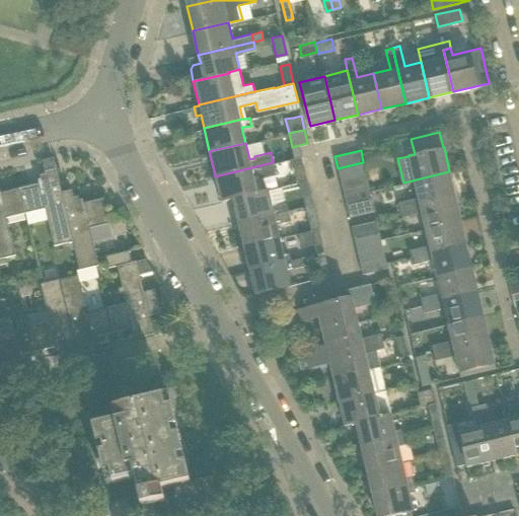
[(39,181),(19,187),(24,209),(25,211),(45,206),(54,243),(72,239),(62,191),(56,167),(53,156),(42,159),(46,176),(38,177),(39,181)]
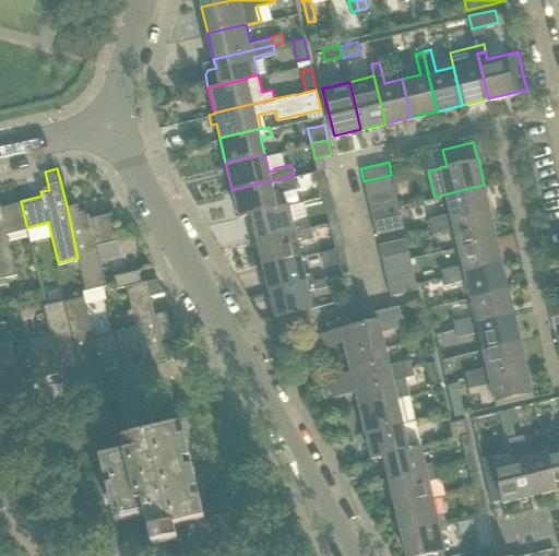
[(316,177),(314,177),(319,196),(322,194),(330,193),(330,192),(325,174),(316,177)]
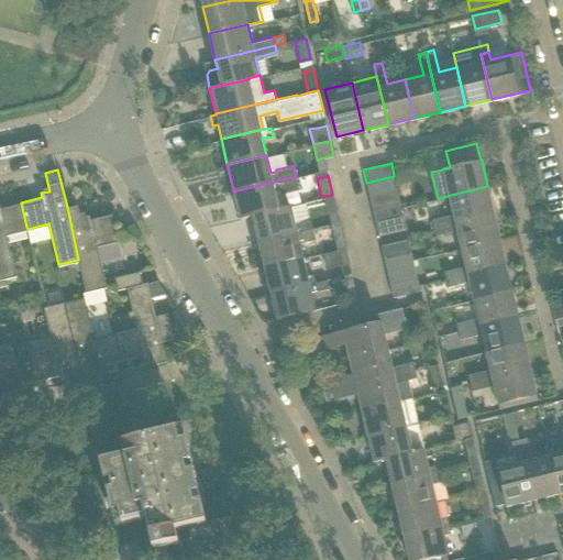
[(296,176),(233,191),(239,216),(252,212),(278,206),(276,196),(274,189),(280,187),(282,193),(299,188),(296,176)]
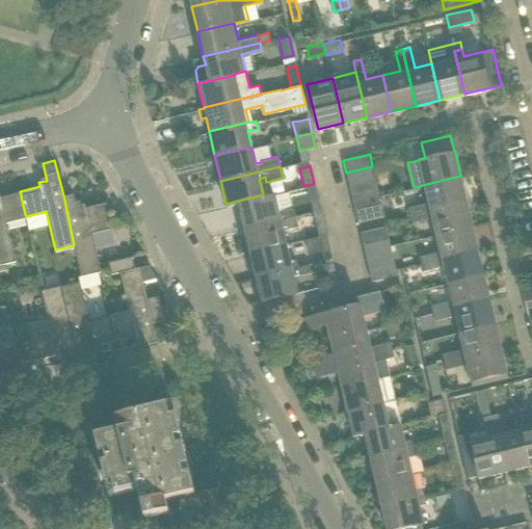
[(346,173),(349,185),(375,179),(372,166),(346,173)]
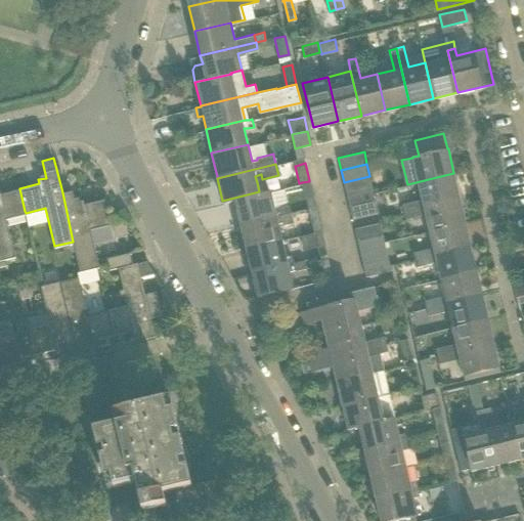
[(401,203),(403,210),(460,197),(453,173),(407,184),(418,182),(422,199),(401,203)]
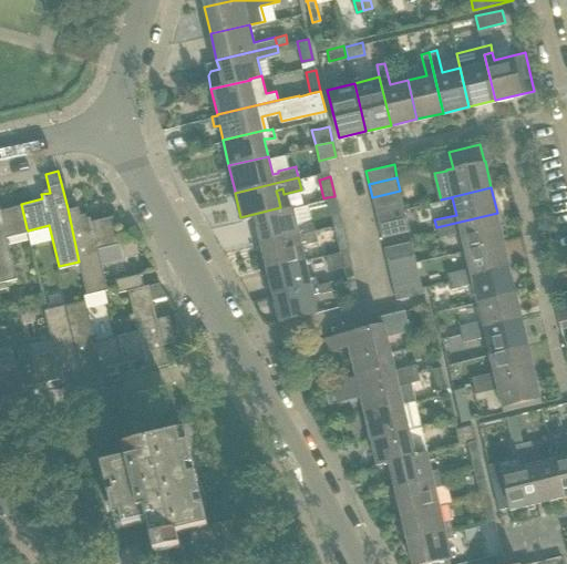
[(372,197),(375,209),(403,204),(400,191),(372,197)]
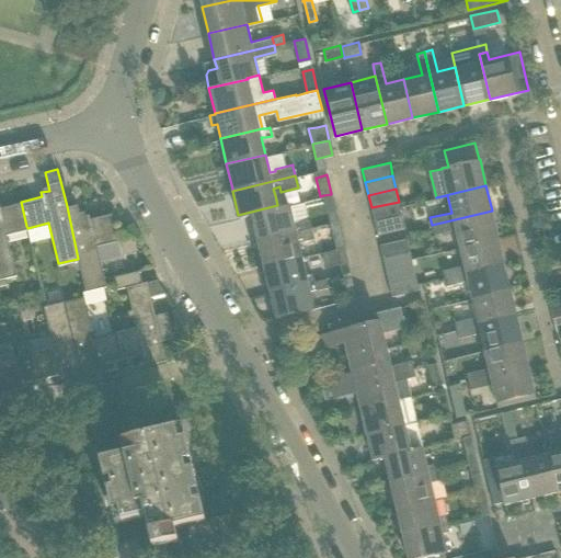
[(331,194),(323,195),(327,211),(335,208),(332,193),(331,194)]
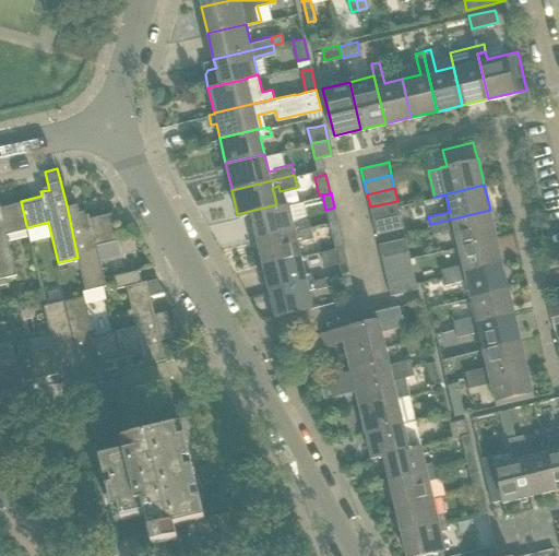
[(0,276),(15,273),(7,232),(27,227),(26,225),(21,201),(0,206),(0,205),(0,276)]
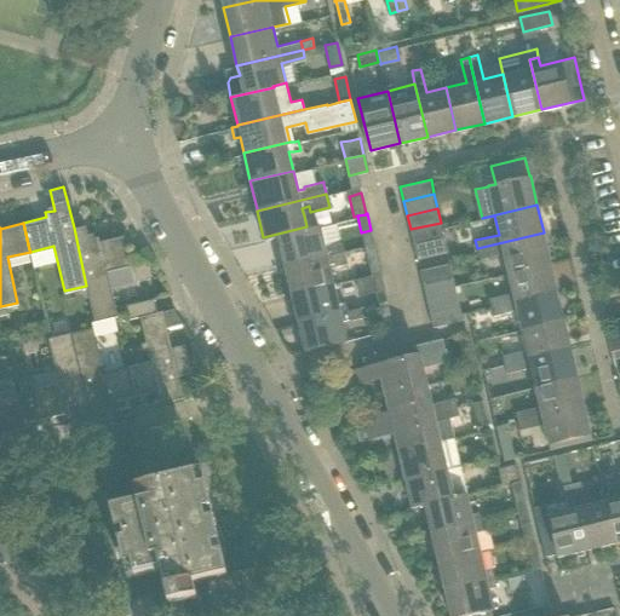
[(411,229),(413,243),(443,236),(441,223),(411,229)]
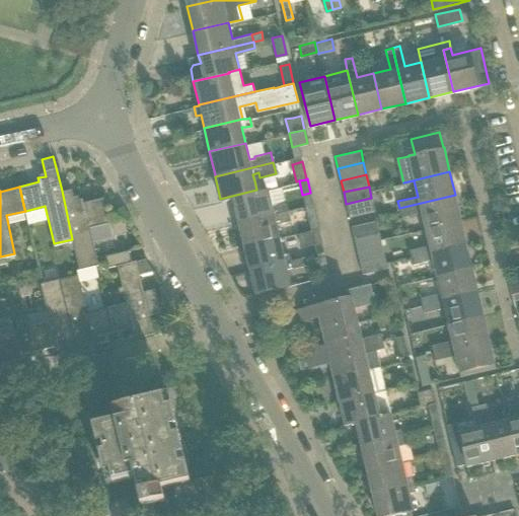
[(72,188),(62,191),(72,239),(79,267),(98,262),(89,225),(109,221),(103,197),(83,202),(82,198),(74,200),(72,188)]
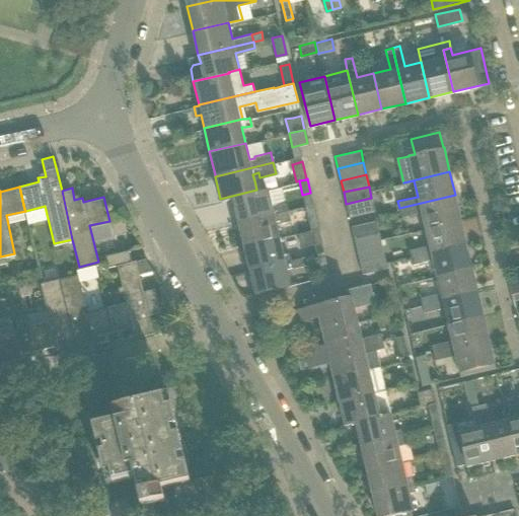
[(256,190),(232,196),(237,220),(237,221),(288,210),(288,208),(286,202),(272,205),(267,188),(256,190)]
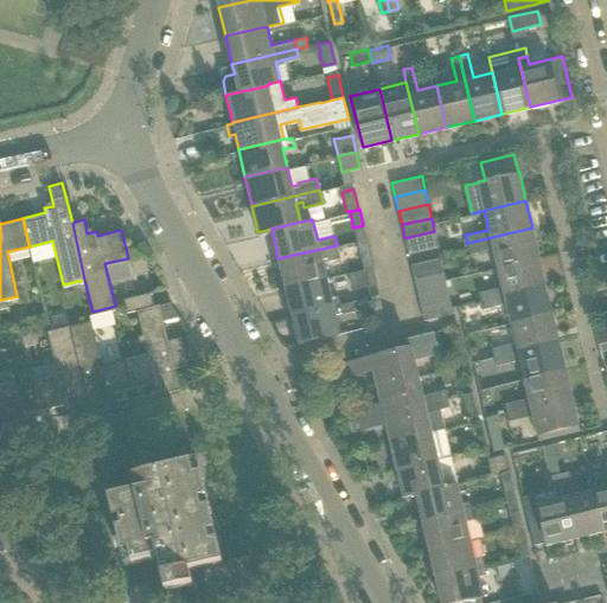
[(493,247),(497,265),(538,256),(532,228),(467,243),(470,252),(493,247)]
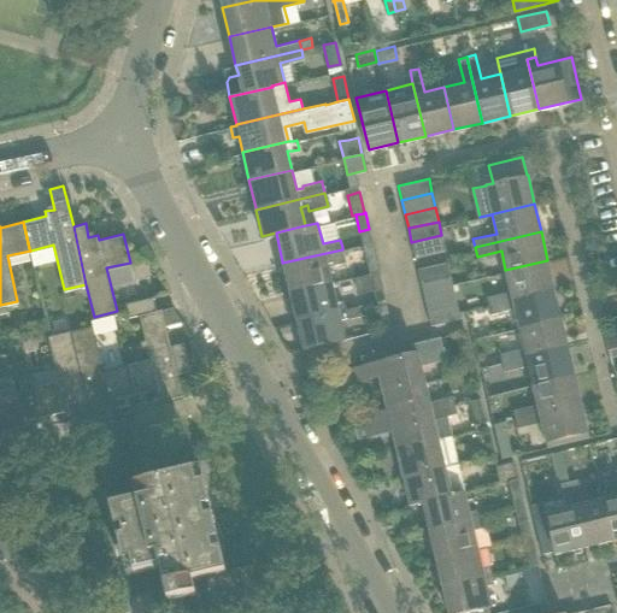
[(441,235),(411,242),(415,257),(445,249),(441,235)]
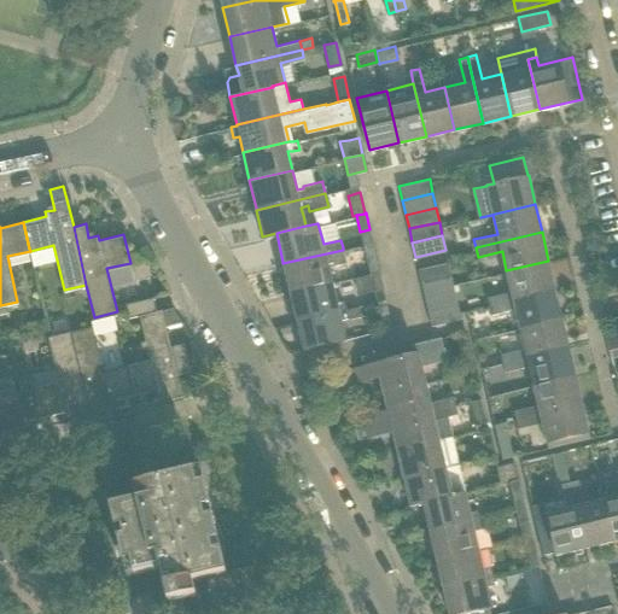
[(343,250),(283,263),(290,291),(332,281),(327,262),(333,261),(334,264),(345,262),(343,250)]
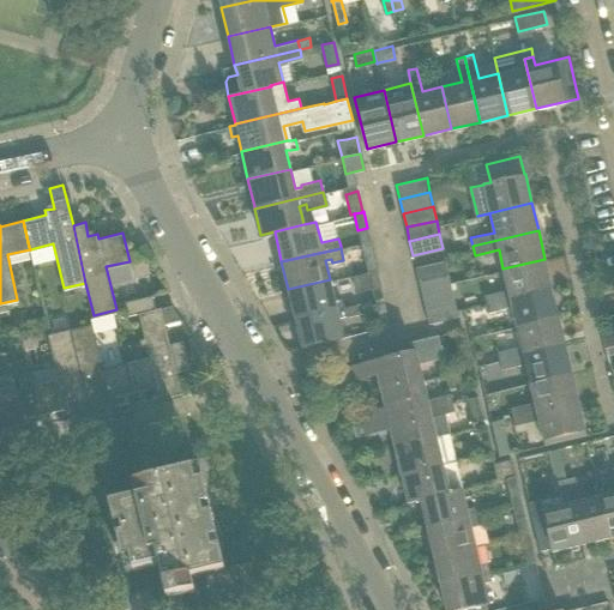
[(363,254),(368,271),(377,269),(373,252),(363,254)]
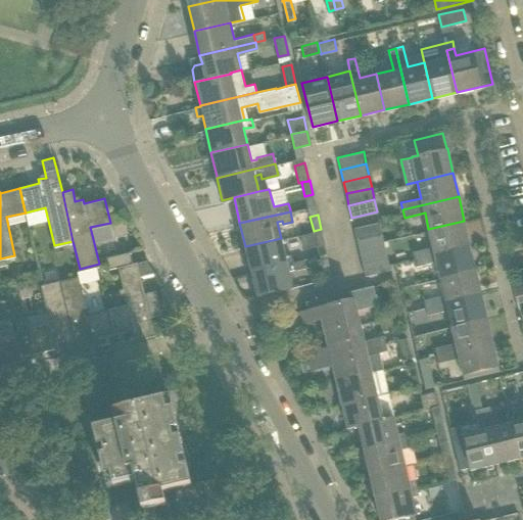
[(412,250),(414,257),(470,244),(464,221),(428,229),(432,245),(412,250)]
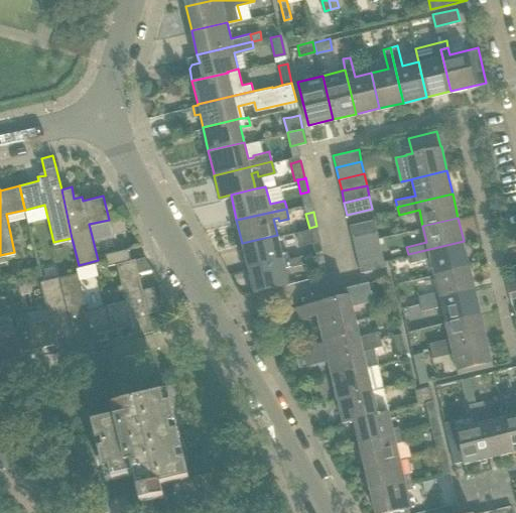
[(350,225),(352,236),(377,231),(375,219),(350,225)]
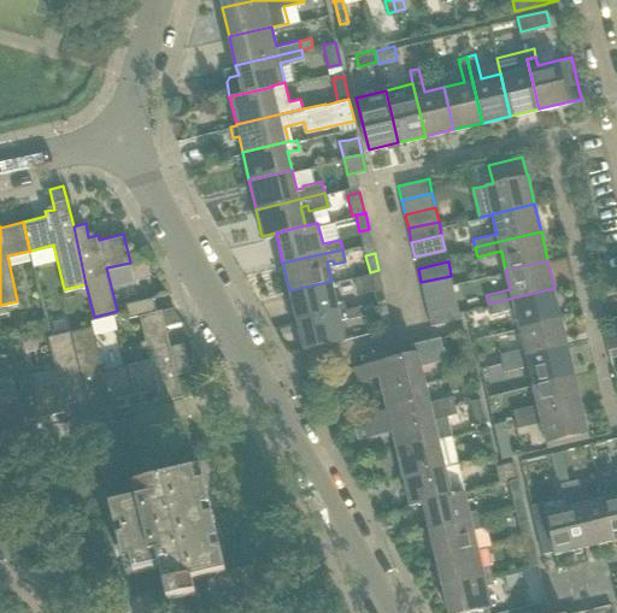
[(378,270),(370,272),(374,289),(382,287),(378,270)]
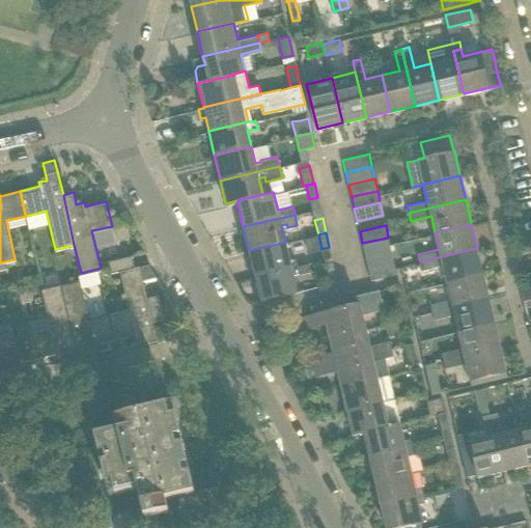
[(362,243),(365,255),(391,249),(388,238),(362,243)]
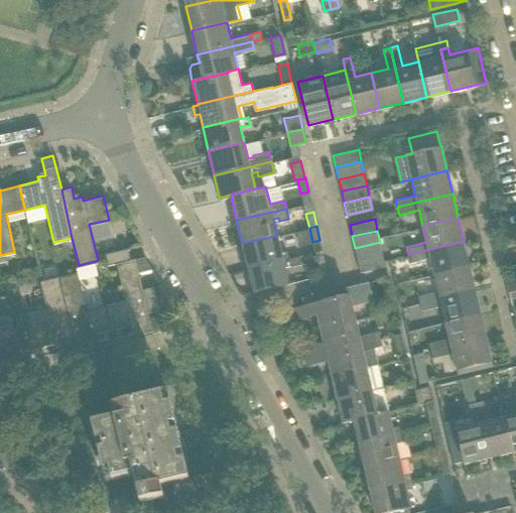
[(242,243),(247,267),(288,257),(287,250),(281,251),(277,235),(242,243)]
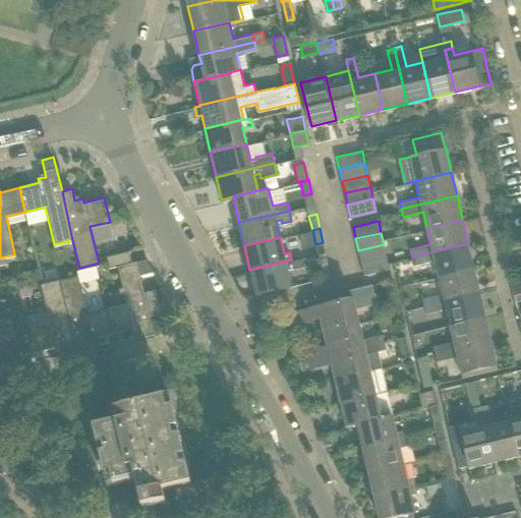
[(435,260),(439,276),(474,268),(468,243),(412,256),(414,265),(435,260)]
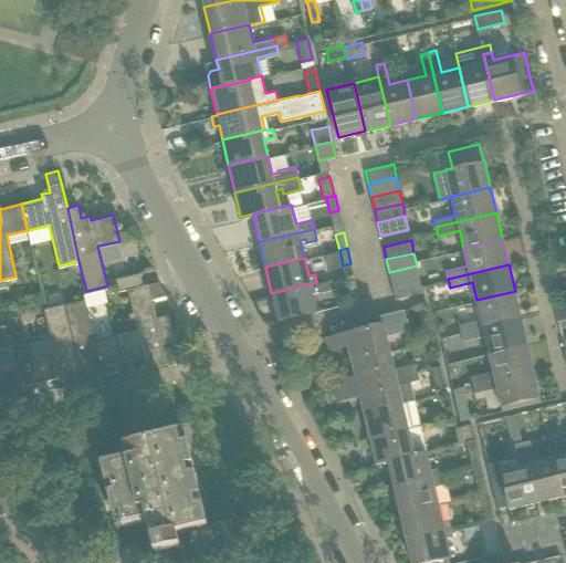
[(389,272),(392,285),(420,279),(417,266),(389,272)]
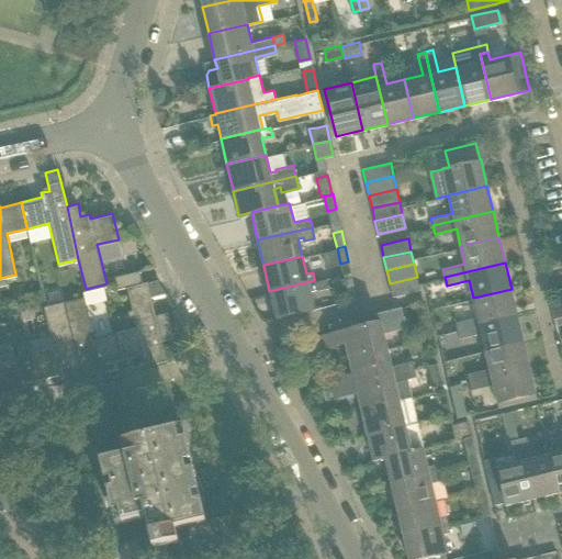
[(117,289),(125,287),(143,282),(139,269),(114,275),(117,289)]
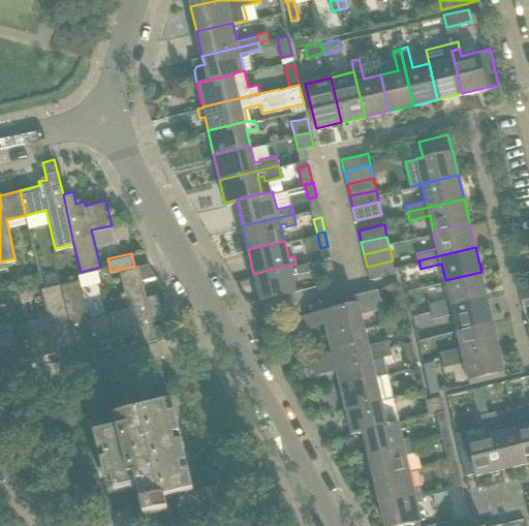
[(393,260),(367,267),(370,279),(396,273),(393,260)]
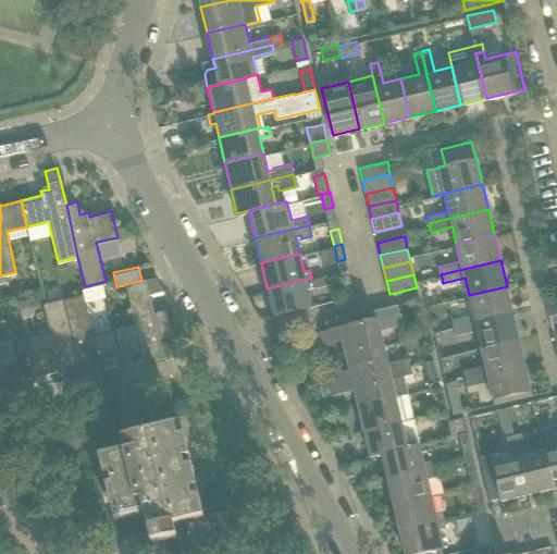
[(311,278),(267,288),(273,315),(311,306),(307,286),(313,285),(313,287),(325,284),(325,282),(323,275),(311,278)]
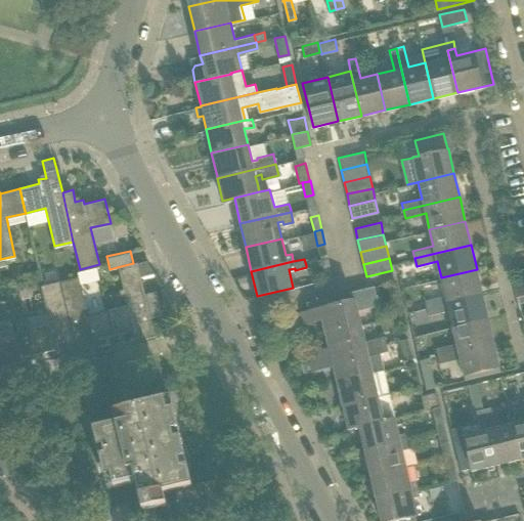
[(127,304),(107,309),(114,334),(114,335),(133,330),(134,334),(142,332),(143,338),(156,336),(156,335),(151,316),(162,314),(157,291),(145,293),(141,275),(154,272),(146,260),(137,262),(133,263),(119,267),(118,267),(127,304)]
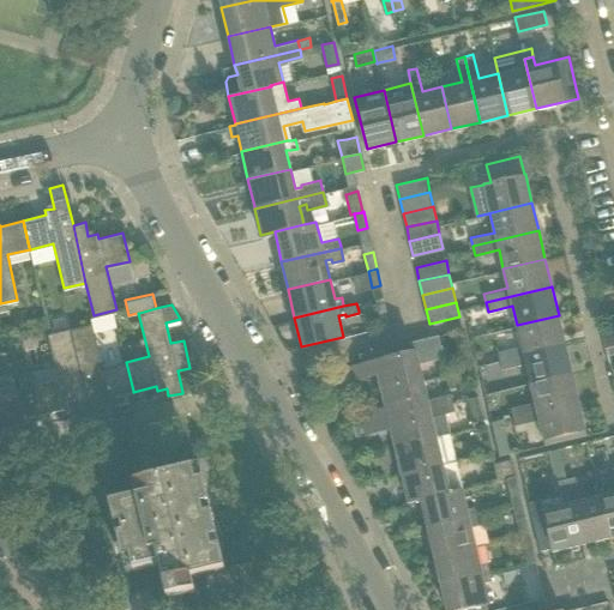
[(377,312),(380,327),(390,326),(386,309),(377,312)]
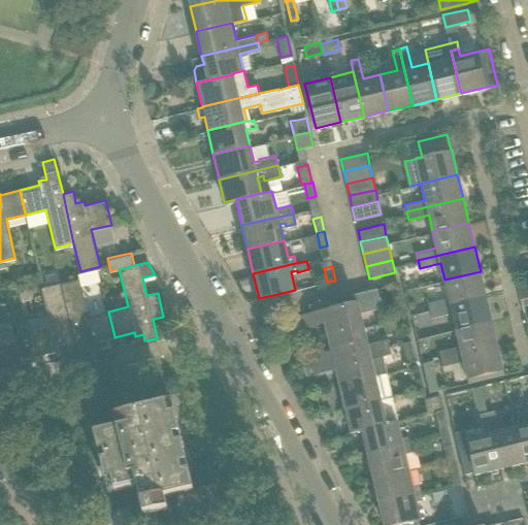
[(428,301),(430,308),(486,295),(481,271),(444,280),(449,297),(428,301)]
